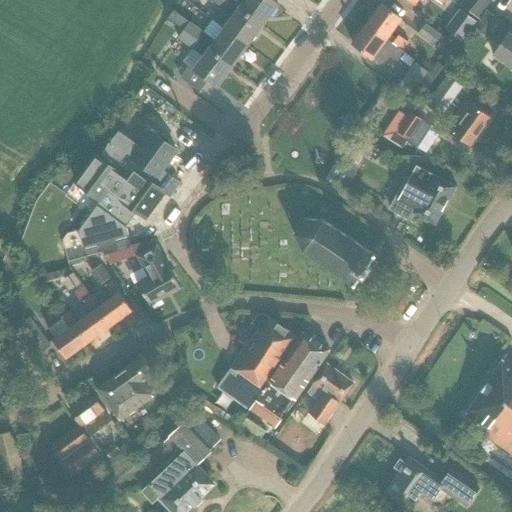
[(248,45),(262,26),(227,0),(211,0),(232,15),(223,27),(248,45)]
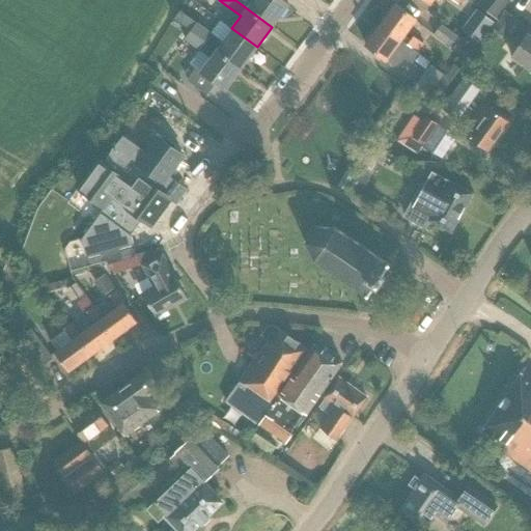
[(235,0),(272,27),(287,5),(280,0),(252,0),(235,0)]
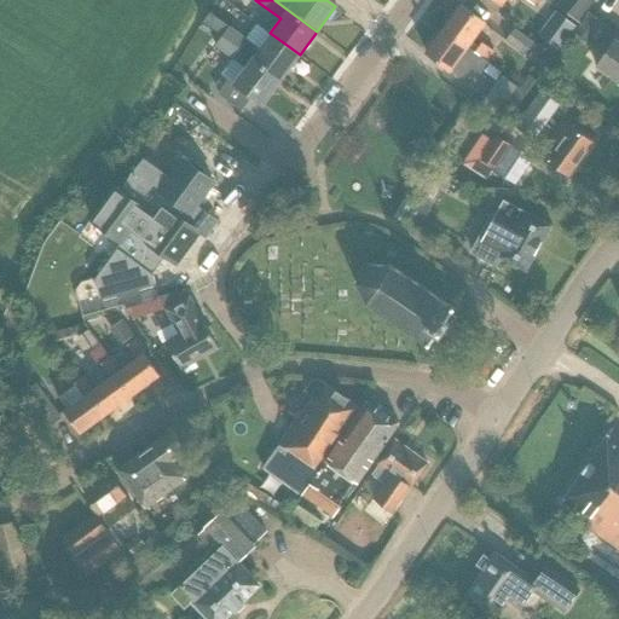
[(595,0),(594,0),(559,0),(555,5),(578,22),(595,0)]
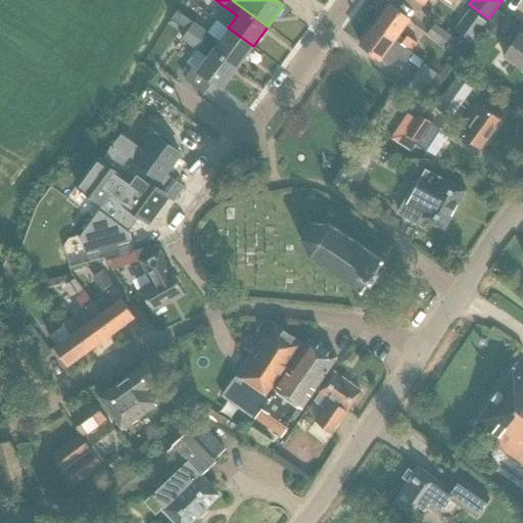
[(374,24),(411,51),(416,44),(406,37),(403,40),(397,36),(409,19),(389,4),(374,24)]
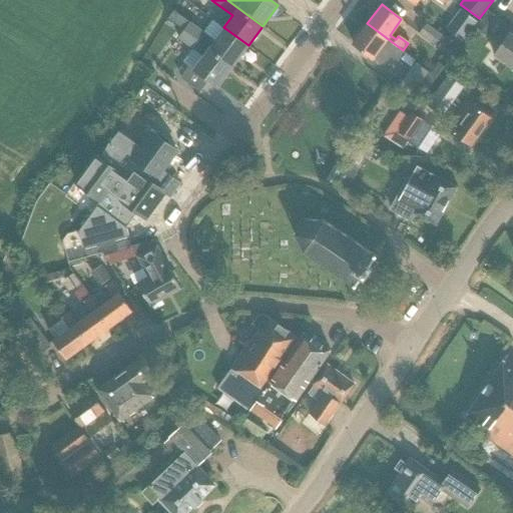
[(512,35),(510,33),(512,29),(488,11),(476,27),(491,38),(494,35),(503,41),(494,55),(512,69),(512,35)]
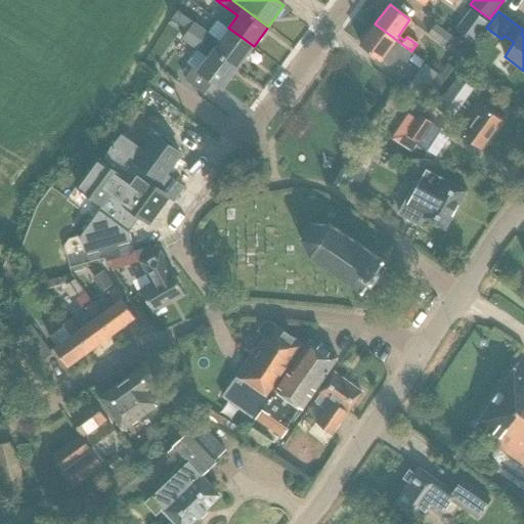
[(473,12),(457,32),(462,35),(471,42),(472,42),(486,24),(487,23),(473,12)]
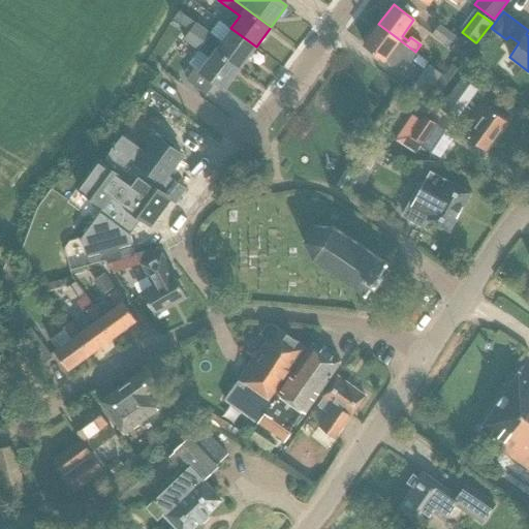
[(189,31),(205,42),(211,35),(195,24),(189,31)]
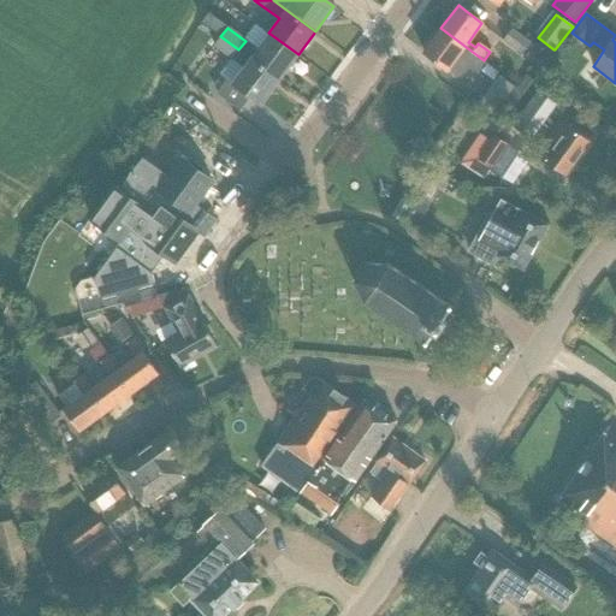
[(477,70),(484,60),(440,28),(424,53),(446,70),(461,52),(468,57),(465,61),(477,70)]
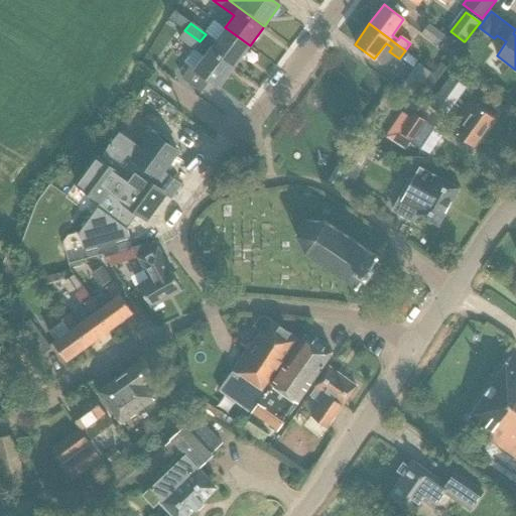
[(437,46),(445,36),(429,23),(421,33),(437,46)]
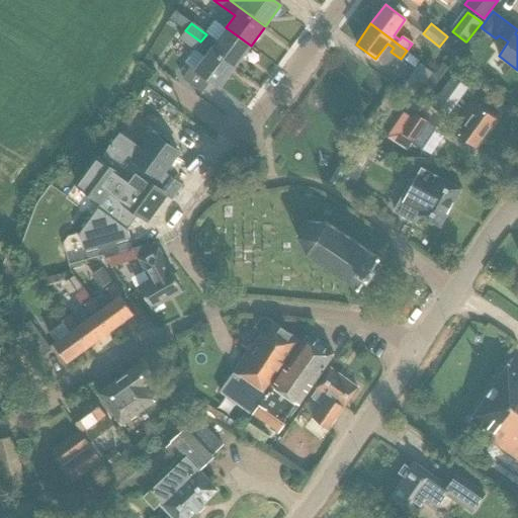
[(235,67),(251,46),(226,27),(210,49),(235,67)]
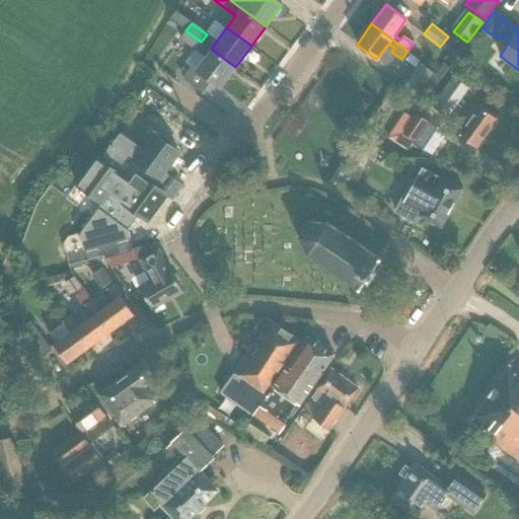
[(211,49),(201,42),(186,30),(179,39),(205,57),(195,70),(210,81),(220,88),(235,67),(211,49)]
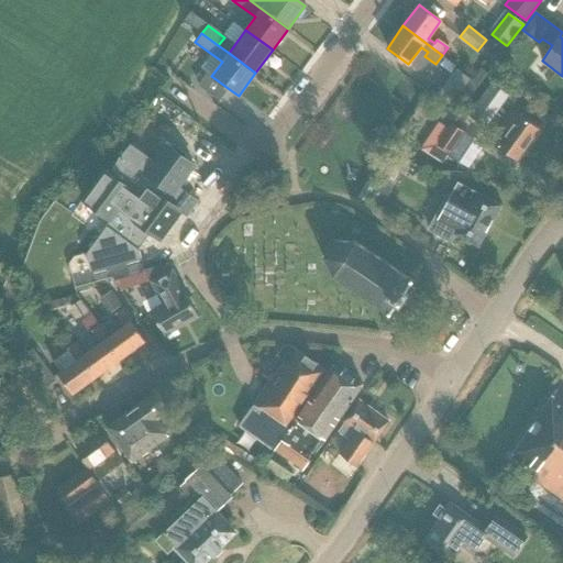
[(471,79),(455,69),(437,96),(451,107),(471,79)]
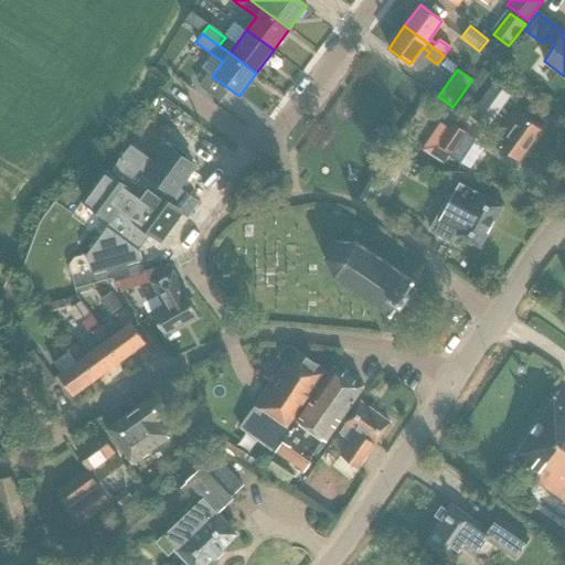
[(208,73),(199,85),(220,100),(228,88),(212,76),(208,73)]
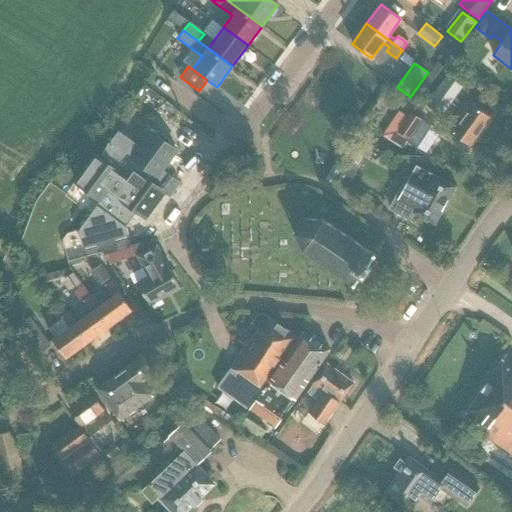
[(458,107),(451,101),(444,97),(435,110),(449,120),(444,127),(469,146),(490,117),(465,99),(458,107)]
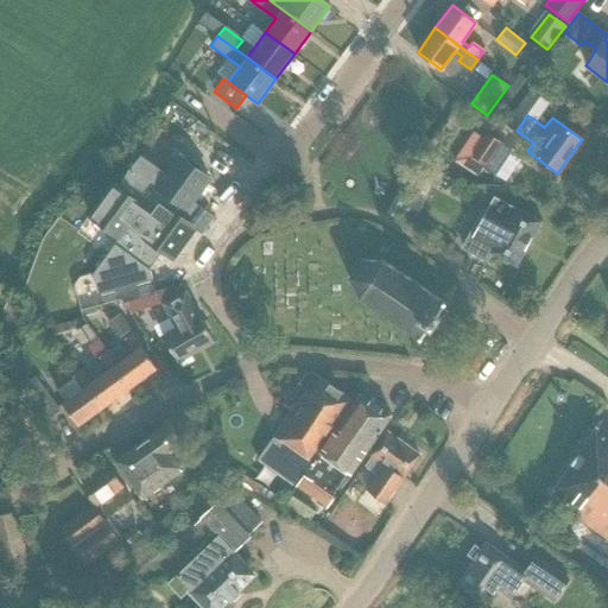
[(500,143),(487,133),(483,139),(470,159),(483,168),(500,143)]
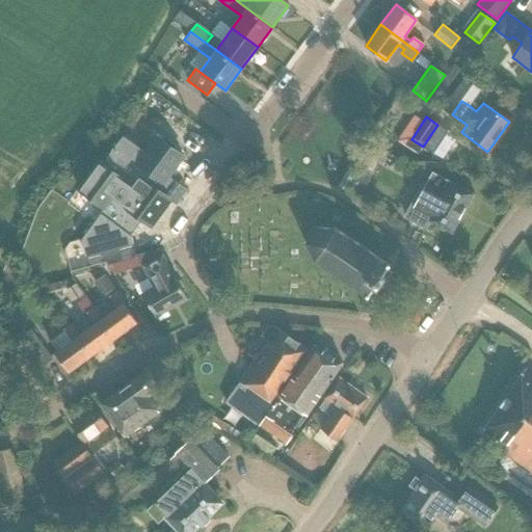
[(140,158),(134,153),(136,149),(122,137),(101,166),(97,163),(76,190),(103,208),(80,240),(86,259),(133,245),(130,236),(141,220),(152,228),(170,202),(176,205),(186,190),(168,177),(183,158),(155,138),(140,158)]
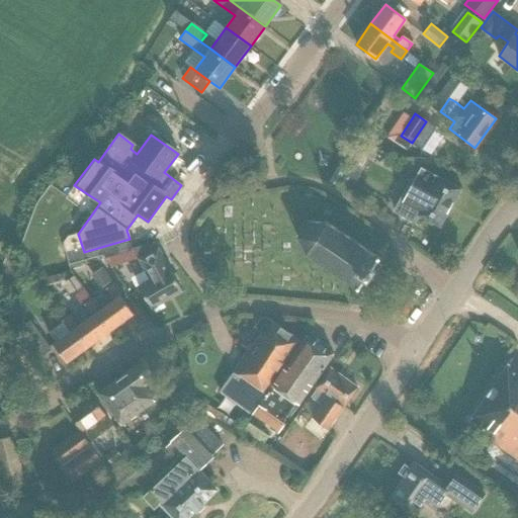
[(337,185),(344,170),(337,167),(330,181),(337,185)]
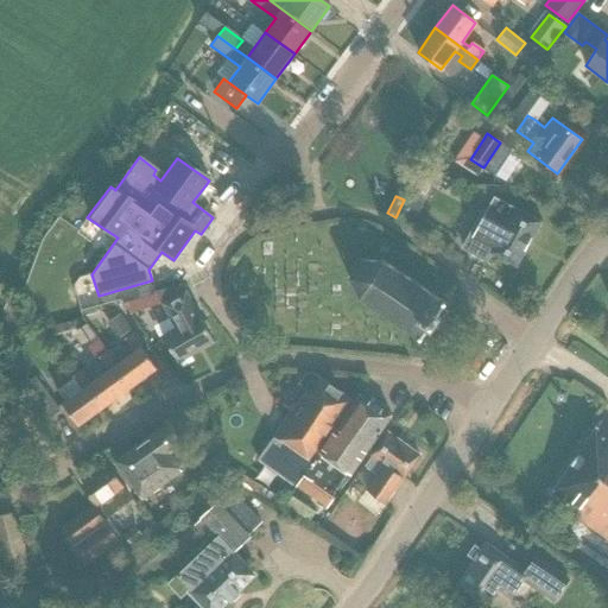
[(409,196),(400,214),(412,221),(422,203),(409,196)]
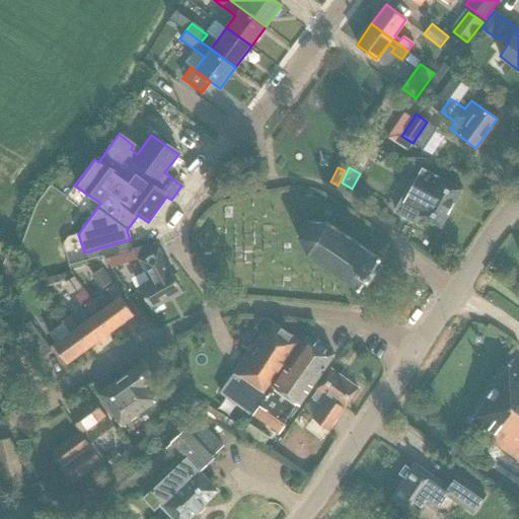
[(440,228),(461,190),(422,168),(402,203),(420,212),(418,216),(440,228)]
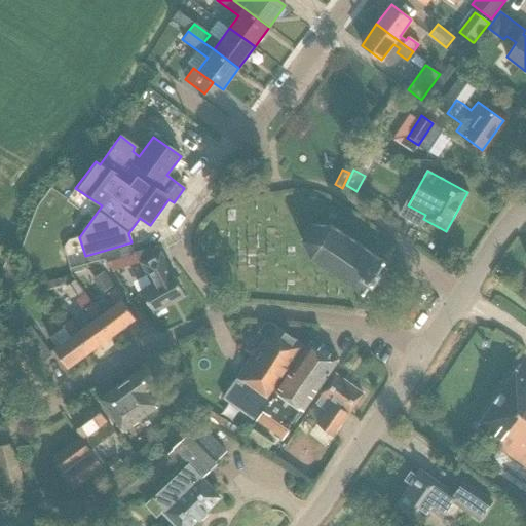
[(40,239),(47,229),(37,222),(30,232),(40,239)]
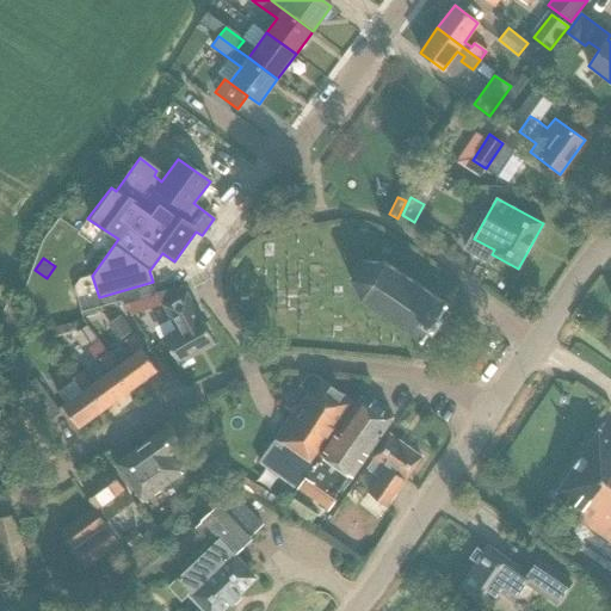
[(432,331),(440,319),(439,318),(448,304),(386,264),(364,260),(351,279),(362,300),(423,341),(430,329),(432,331)]
